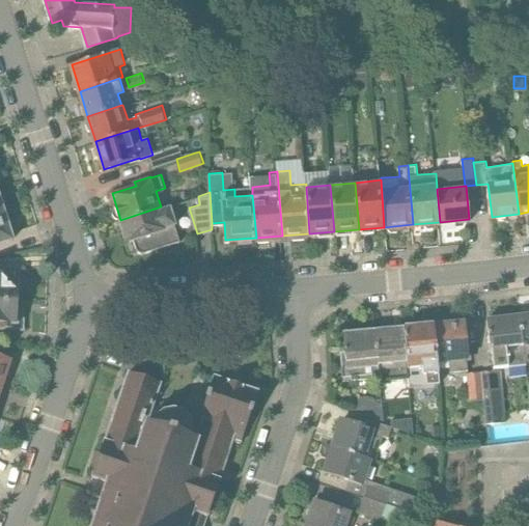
[(169,204),(161,206),(120,220),(127,241),(134,239),(138,249),(143,252),(181,240),(169,204)]
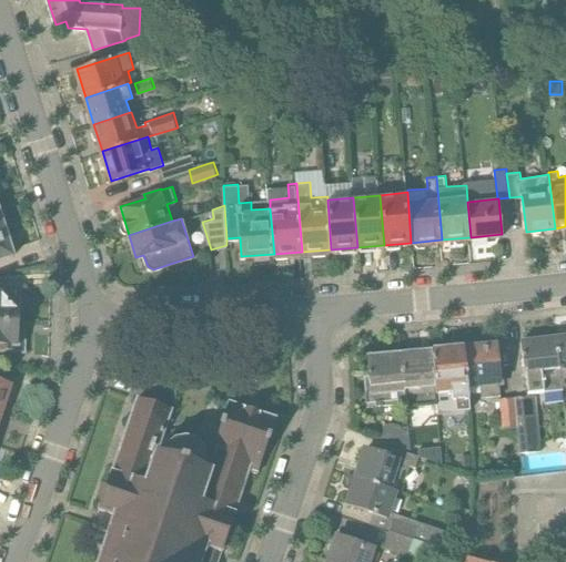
[(0,258),(16,254),(7,227),(0,228),(0,258)]
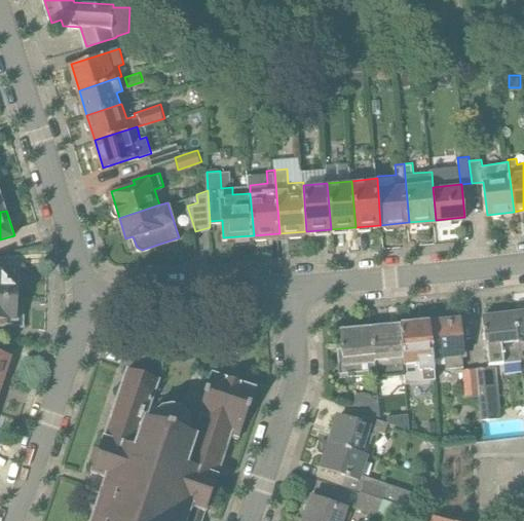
[(0,293),(19,294),(19,264),(0,263),(0,293)]
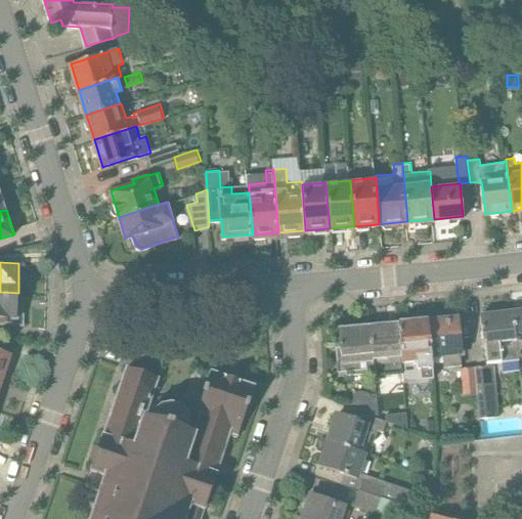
[(1,322),(10,322),(24,322),(24,303),(18,303),(18,293),(0,292),(0,322),(1,323),(1,322)]
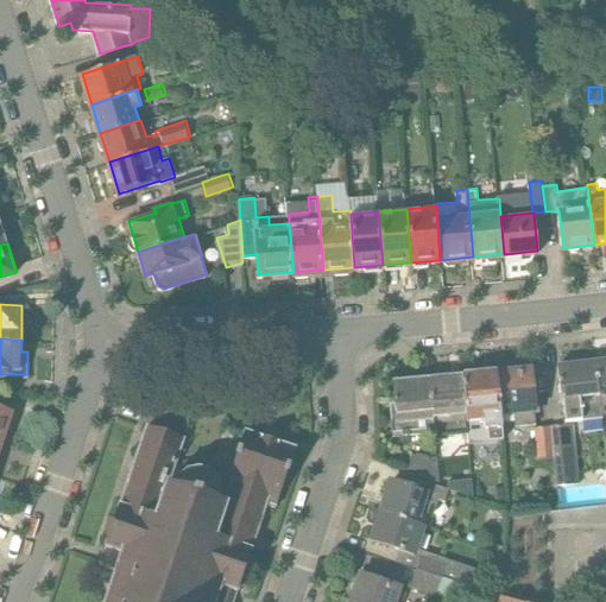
[(605,416),(604,412),(597,359),(559,363),(563,398),(565,398),(567,419),(584,417),(585,418),(605,416)]
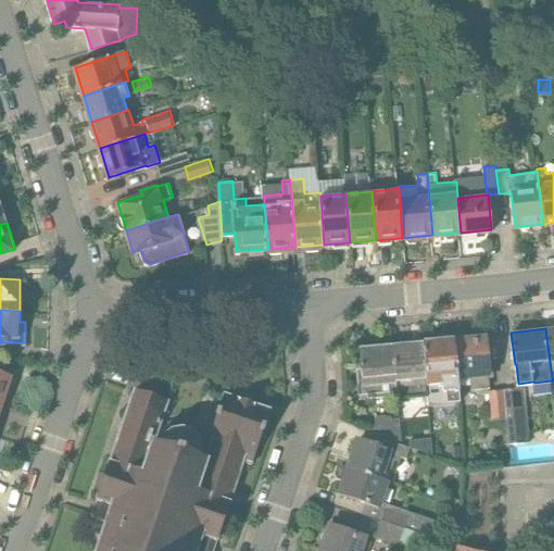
[(491,386),(490,376),(486,336),(455,339),(458,379),(471,378),(471,388),(491,386)]
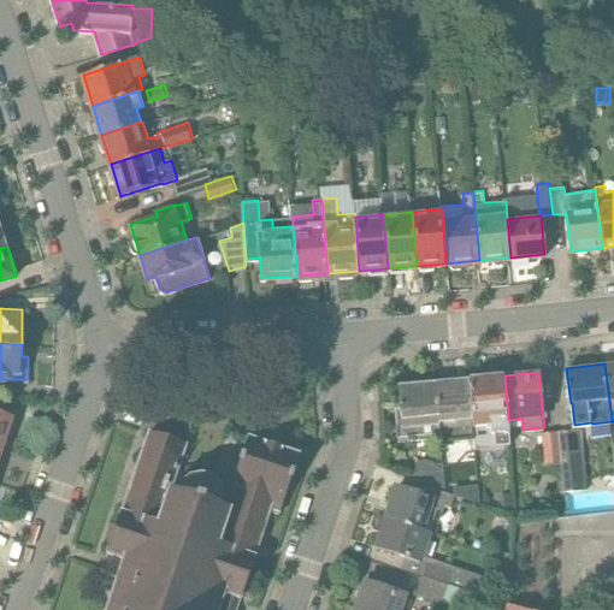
[(511,444),(508,420),(505,375),(489,377),(470,379),(474,434),(476,448),(511,444)]
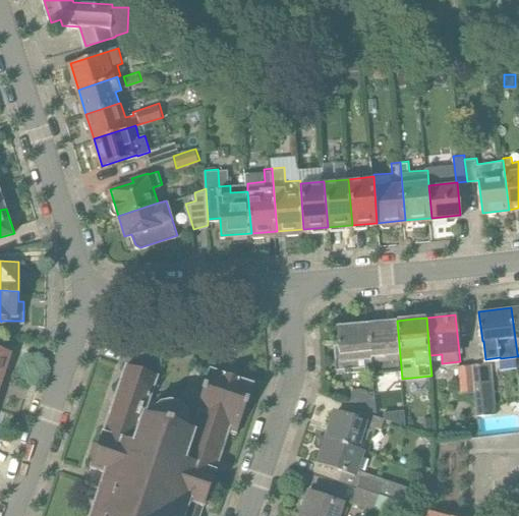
[(372,370),(401,367),(397,321),(368,323),(372,368),(372,370)]
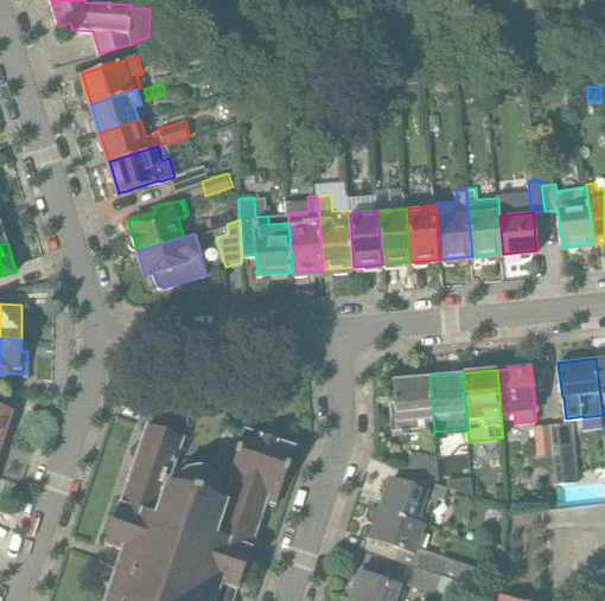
[(394,433),(434,429),(430,376),(394,379),(397,417),(392,417),(394,433)]
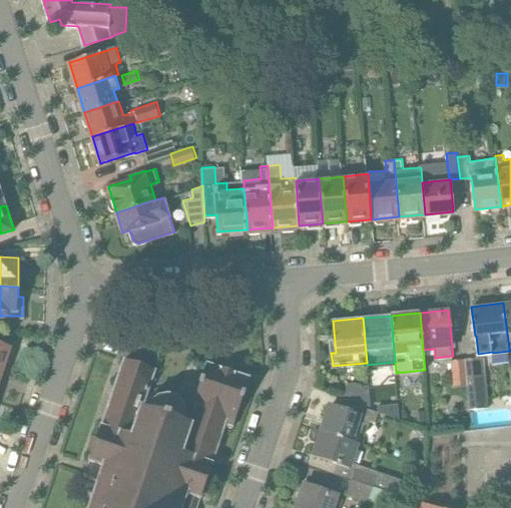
[(0,370),(2,372),(11,346),(0,342),(0,370)]
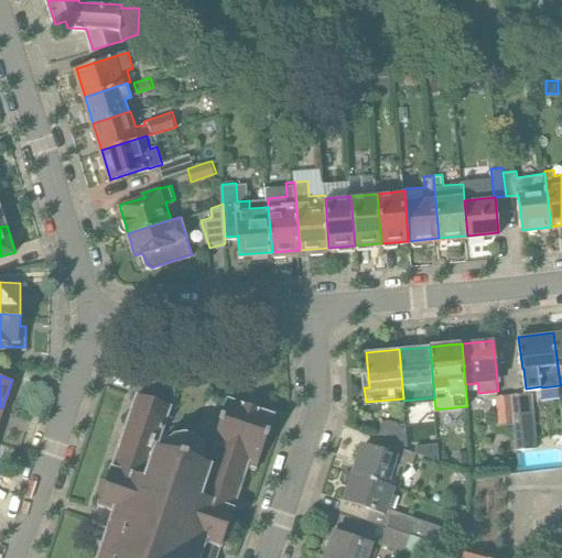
[(517,448),(539,446),(533,390),(511,392),(515,422),(517,448)]
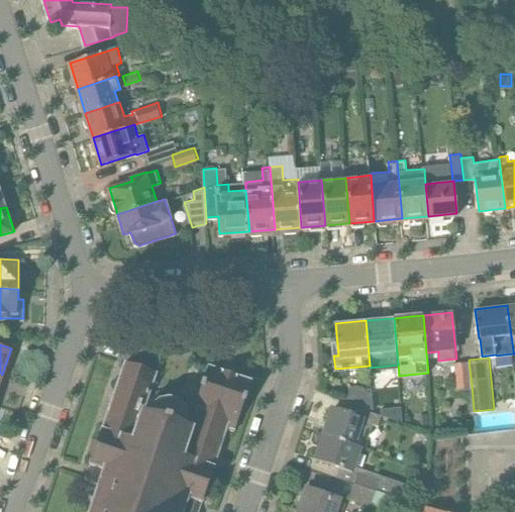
[(458,389),(472,387),(469,360),(455,362),(458,389)]
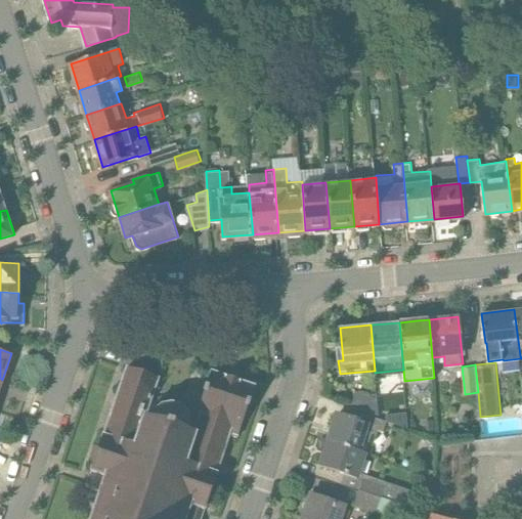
[(201,518),(205,509),(230,432),(238,435),(256,384),(243,380),(213,370),(199,412),(201,412),(198,421),(193,432),(187,430),(188,425),(187,415),(180,407),(171,404),(161,406),(155,412),(147,409),(159,377),(159,376),(127,365),(104,432),(103,432),(87,483),(100,487),(89,518),(185,518),(186,516),(196,518),(201,518)]
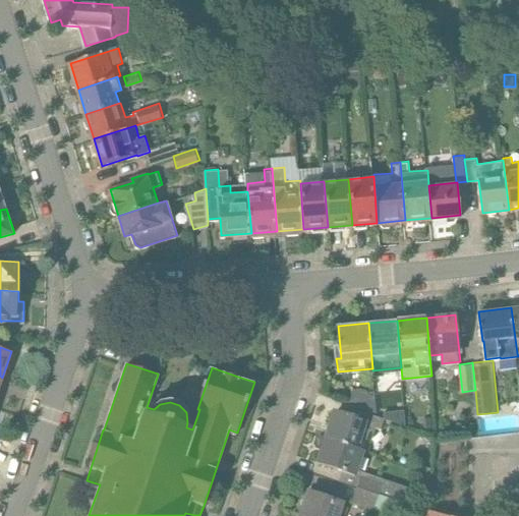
[(378,411),(377,406),(376,395),(354,387),(349,401),(378,411)]
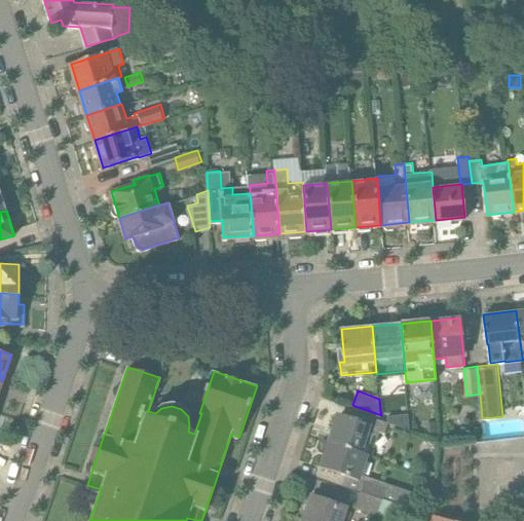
[(370,452),(373,453),(380,430),(386,432),(389,421),(364,412),(362,420),(339,413),(331,439),(370,452)]
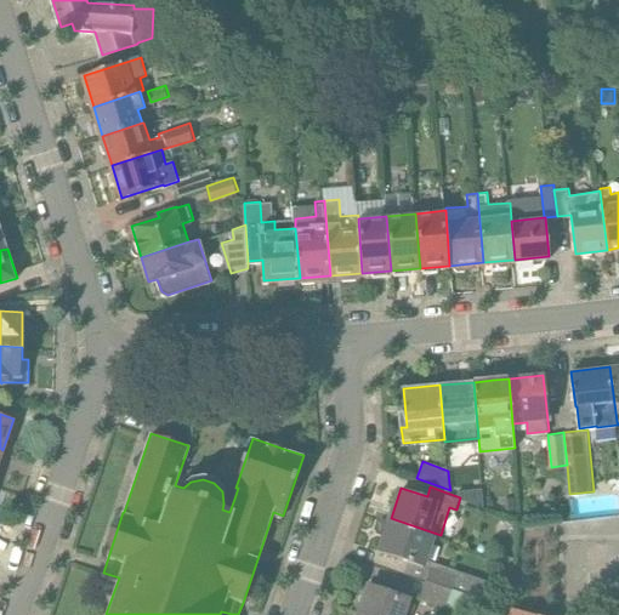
[(409,559),(427,564),(437,534),(391,518),(381,550),(409,559)]
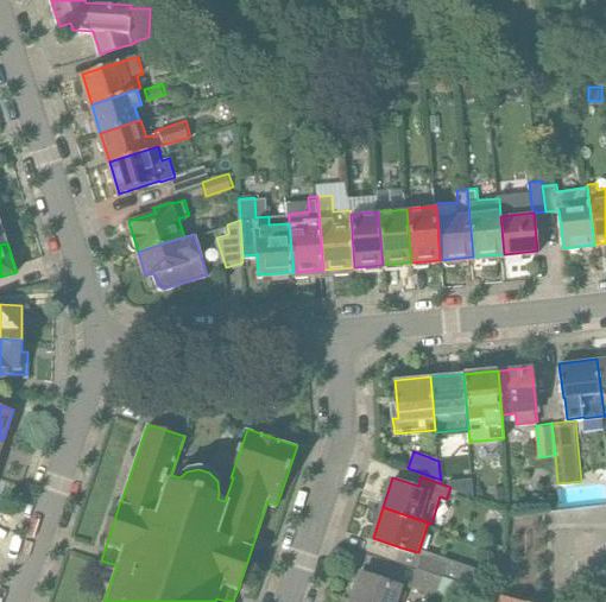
[(418,565),(443,574),(447,562),(422,553),(418,565)]
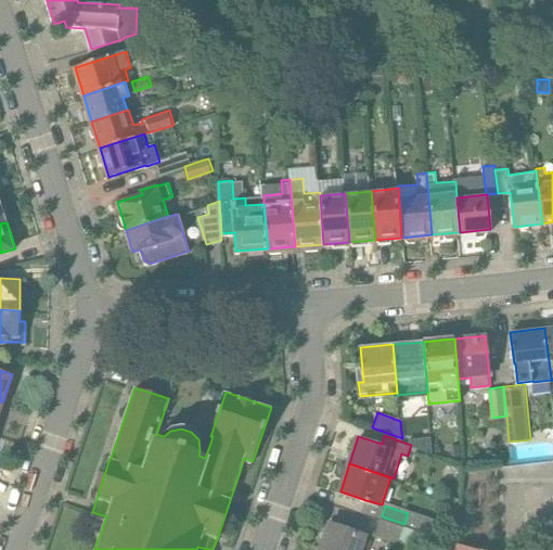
[(408,513),(404,524),(416,528),(431,533),(436,516),(410,508),(408,513)]
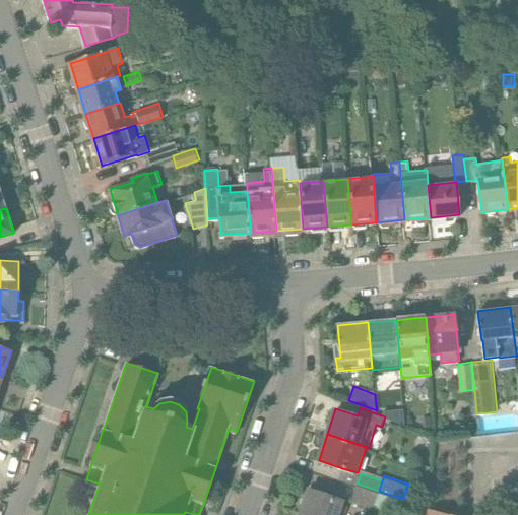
[(301,514),(302,514),(339,514),(345,499),(344,499),(345,493),(316,483),(313,491),(309,490),(301,514)]
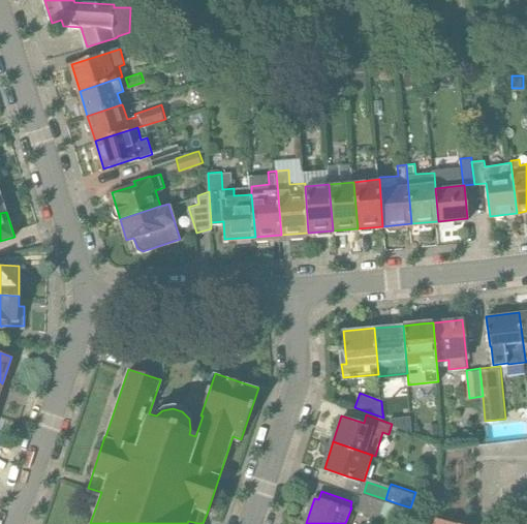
[(396,504),(364,492),(359,509),(392,519),(396,504)]
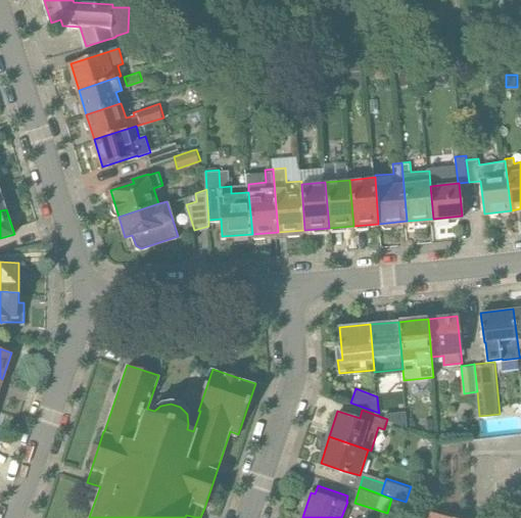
[(453,517),(422,508),(418,517),(453,517)]
